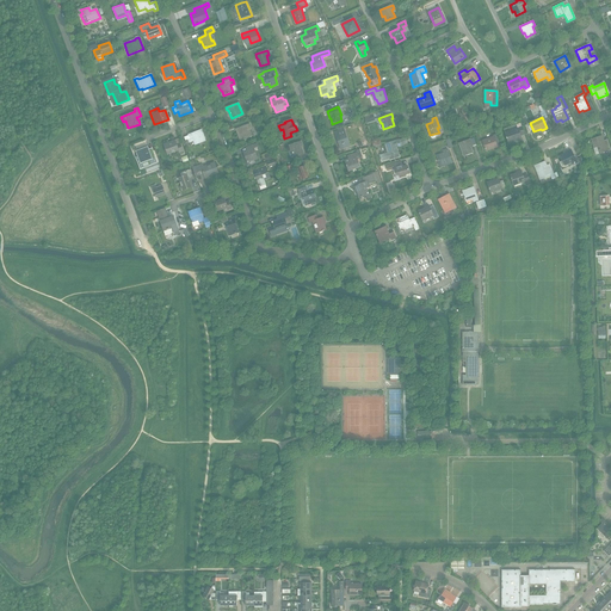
[(520,135),(524,134),(520,123),(516,124),(517,128),(505,133),(508,143),(522,139),(520,135)]
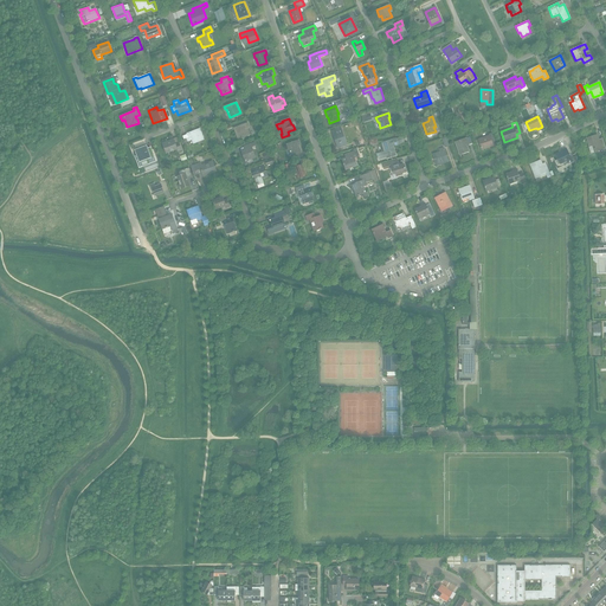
[(246,129),(249,128),(247,123),(233,128),(237,135),(238,134),(240,139),(249,135),(246,129)]
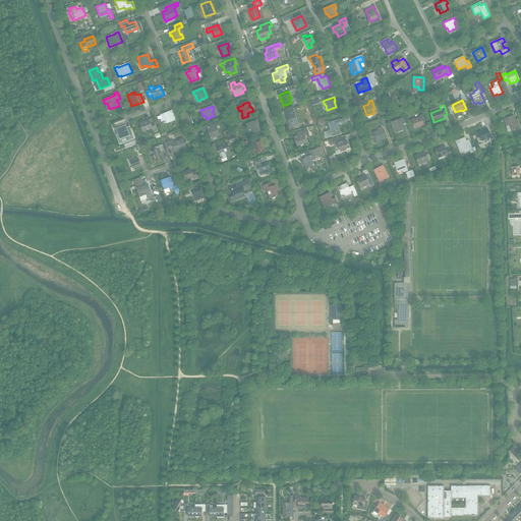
[(157,123),(162,121),(165,120),(167,123),(174,120),(172,116),(174,116),(172,110),(161,115),(161,116),(157,117),(158,120),(156,121),(157,123)]
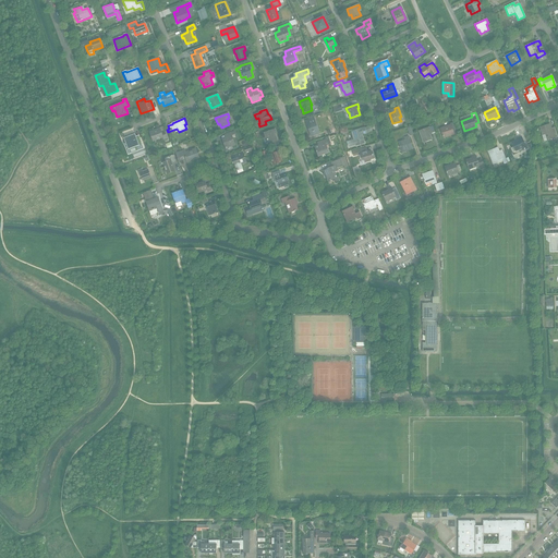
[(311,135),(319,133),(314,118),(311,119),(305,121),(311,135)]
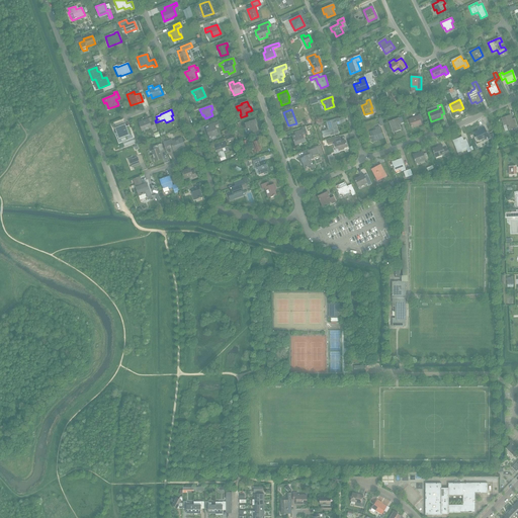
[(420,121),(423,120),(421,113),(418,114),(418,115),(409,119),(412,127),(421,124),(420,121)]
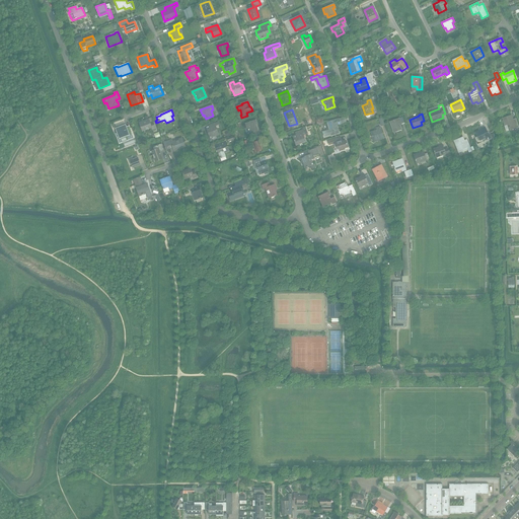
[(510,130),(518,127),(516,119),(513,120),(512,116),(502,119),(504,125),(508,124),(510,130)]
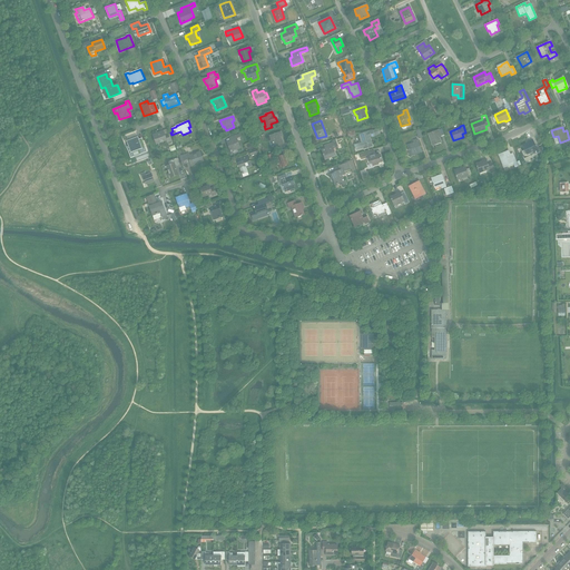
[(442,129),(439,130),(439,129),(428,134),(432,146),(441,143),(439,137),(444,135),(442,129)]
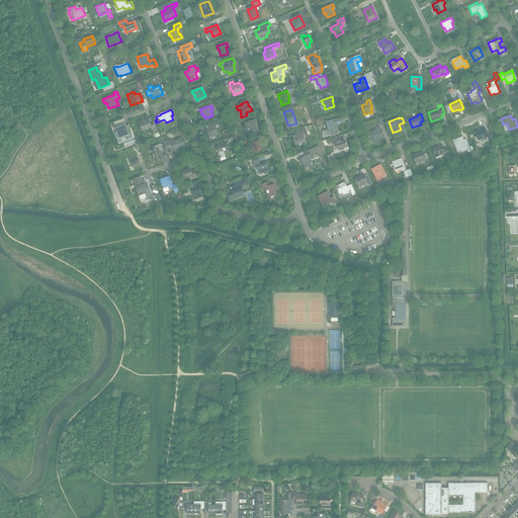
[(152,130),(155,128),(153,121),(150,122),(148,118),(139,122),(142,131),(151,127),(152,130)]
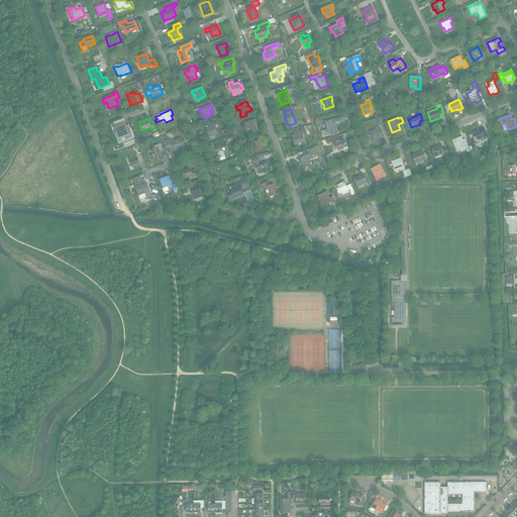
[(251,136),(259,133),(256,129),(255,130),(253,124),(255,123),(254,119),(244,123),(245,126),(246,126),(248,132),(250,132),(251,136)]
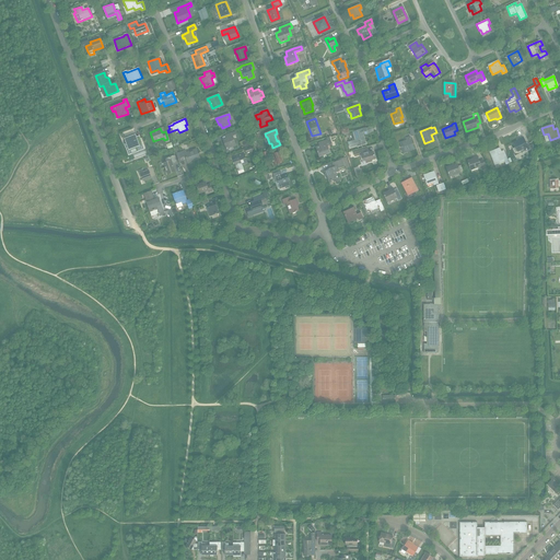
[(365,143),(364,140),(362,133),(364,132),(363,129),(353,132),(356,140),(349,142),(350,148),(357,146),(358,146),(365,143)]
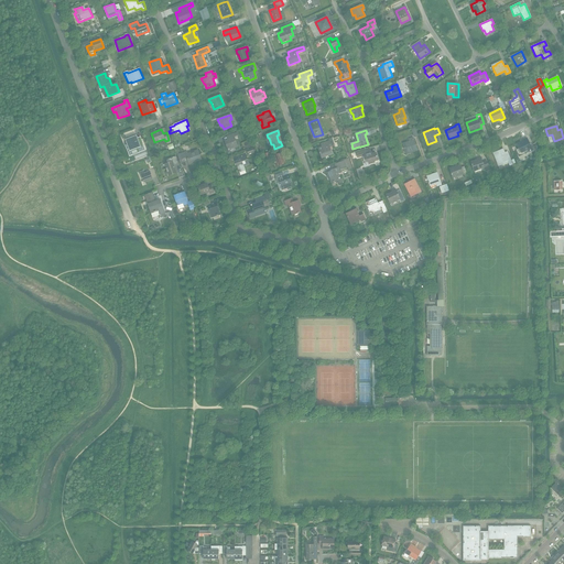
[(230,139),(225,141),(228,150),(238,147),(235,137),(238,136),(237,132),(229,136),(230,139)]
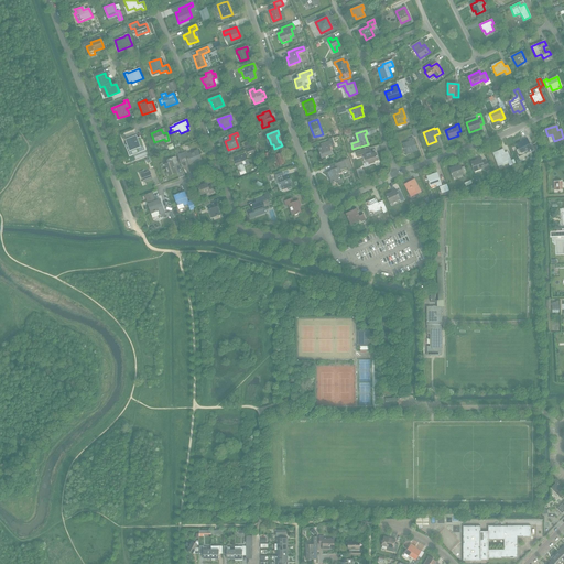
[(137,136),(126,139),(126,141),(127,141),(130,149),(127,150),(129,156),(145,150),(141,139),(137,141),(136,138),(138,137),(137,136)]
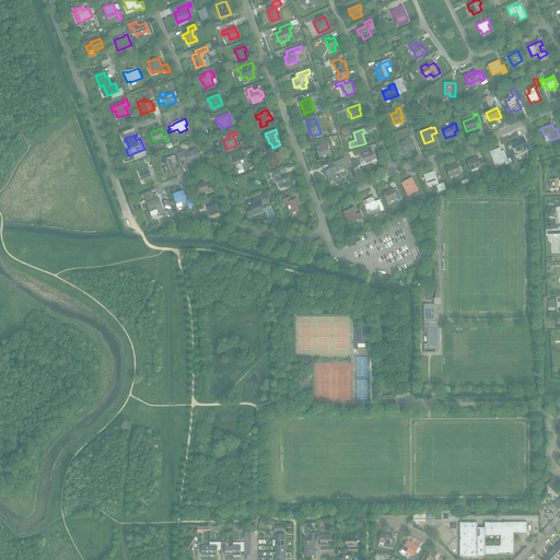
[(322,146),(316,148),(319,156),(329,153),(327,146),(329,146),(328,144),(331,143),(329,137),(326,138),(327,140),(321,142),(322,146)]
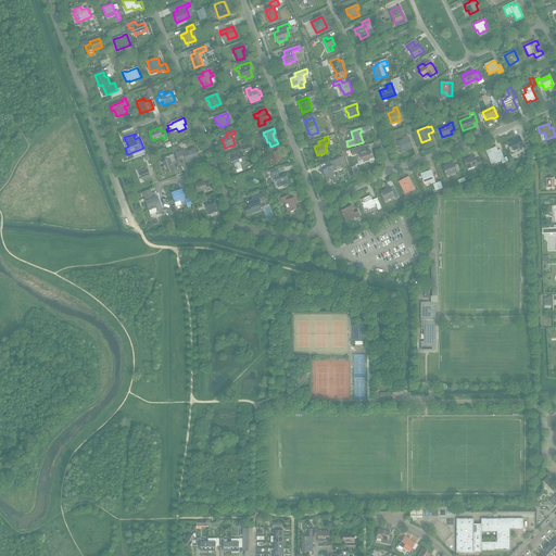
[(407,136),(402,137),(403,140),(397,142),(401,152),(412,149),(407,136)]
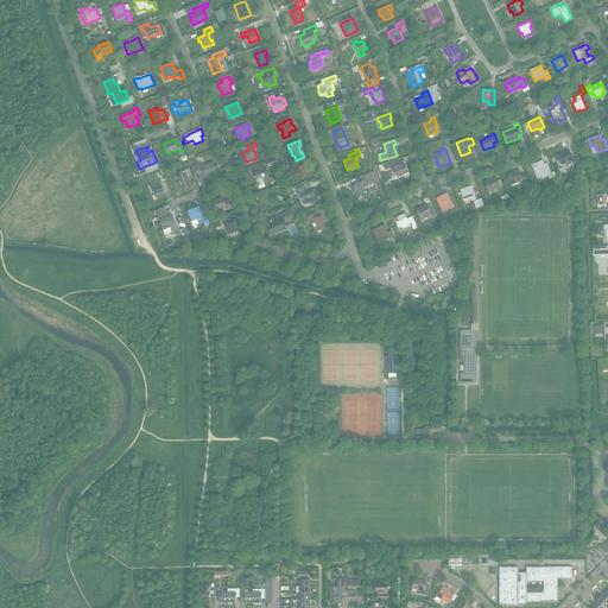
[(570,163),(574,162),(568,149),(563,151),(564,152),(558,156),(562,164),(569,162),(570,163)]
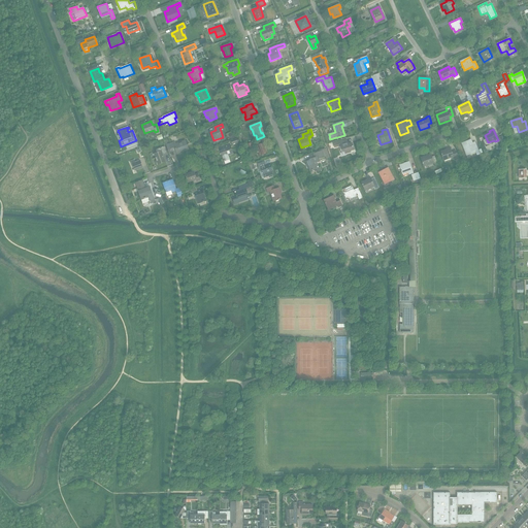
[(475,152),(479,151),(476,144),(473,145),(471,139),(461,143),(465,151),(468,150),(469,151),(474,149),(475,152)]
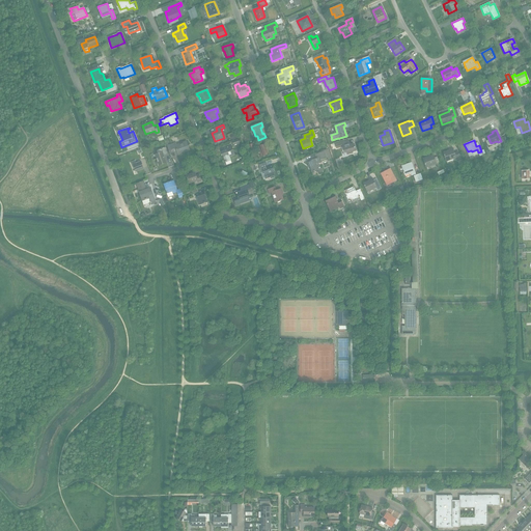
[(184,152),(190,150),(187,141),(179,143),(179,144),(177,145),(175,142),(167,145),(169,152),(176,150),(178,155),(184,154),(184,152)]
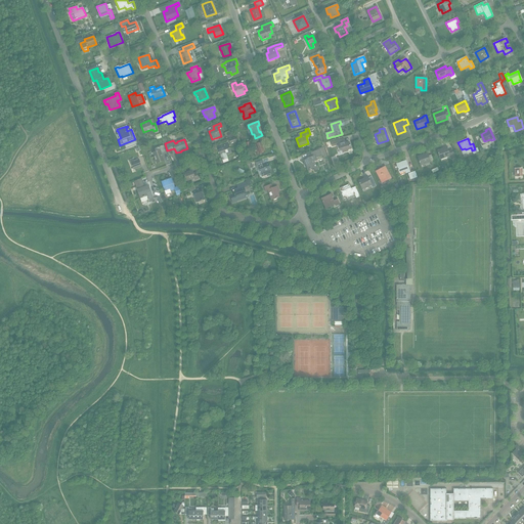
[(347,149),(351,148),(349,141),(346,143),(345,141),(342,142),(341,139),(331,142),(332,146),(338,144),(339,148),(342,148),(343,151),(348,150),(347,149)]
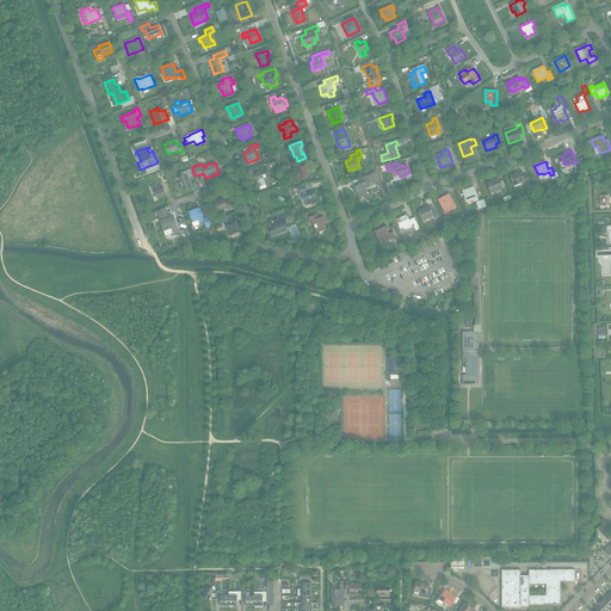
[(300,164),(292,166),(291,164),(285,166),(288,174),(294,172),(294,170),(295,170),(298,180),(308,177),(304,166),(301,167),(300,164)]
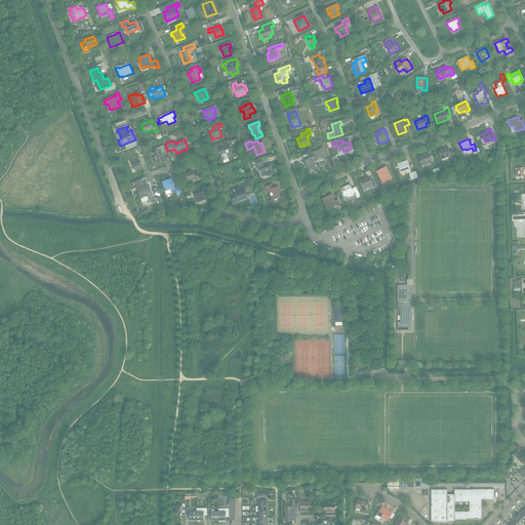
[(229,144),(218,148),(224,163),(230,161),(227,153),(229,153),(229,154),(232,153),(229,144)]
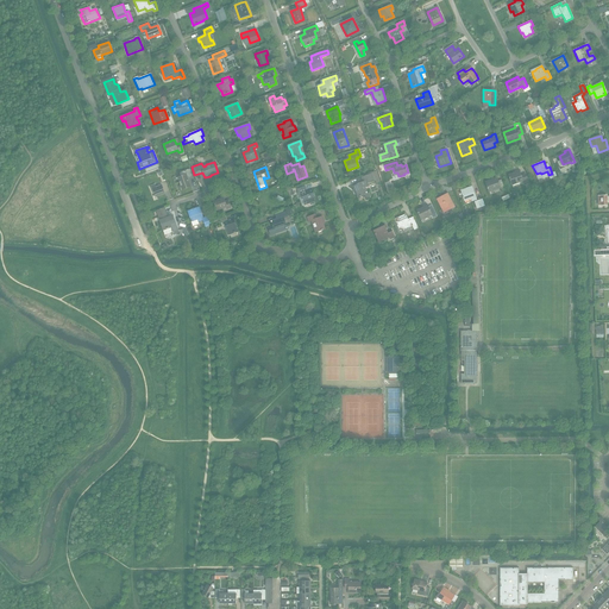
[(186,174),(177,177),(182,190),(190,187),(188,179),(193,176),(189,169),(184,170),(186,174)]
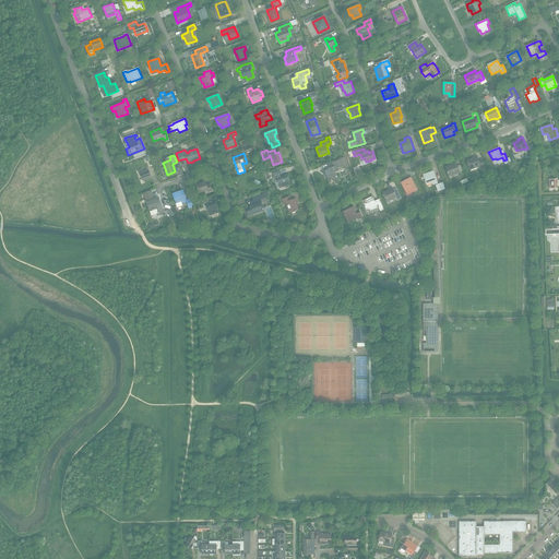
[(474,158),(467,161),(470,169),(479,166),(480,168),(485,167),(483,159),(478,161),(476,155),(473,157),(474,158)]
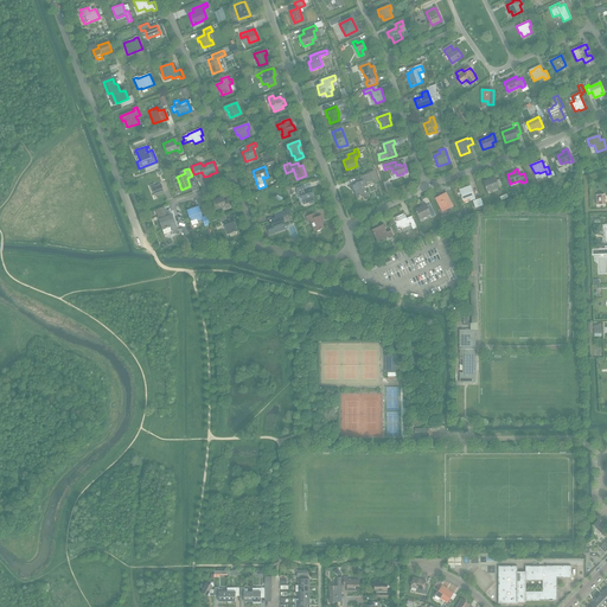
[(368,181),(372,180),(370,173),(360,177),(362,181),(351,185),(355,192),(356,192),(357,197),(366,193),(364,186),(366,185),(365,180),(366,180),(368,181)]
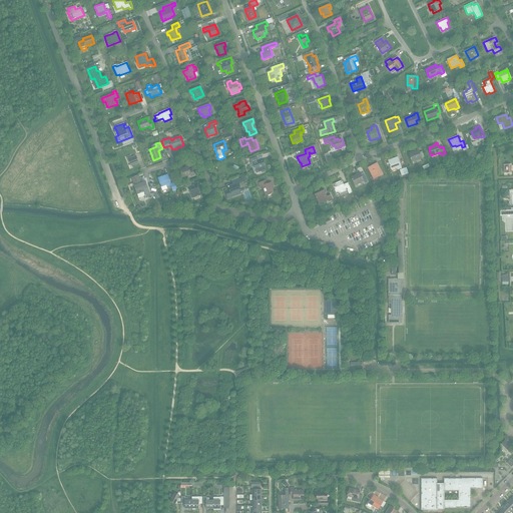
[(412,161),(422,157),(419,149),(409,152),(412,161)]
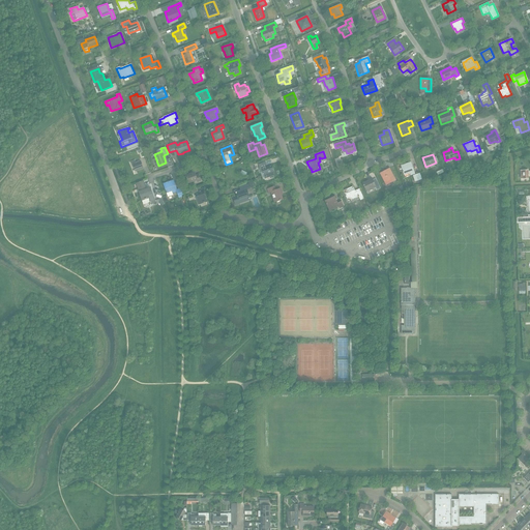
[(135,171),(143,168),(141,160),(136,163),(135,160),(131,162),(135,171)]
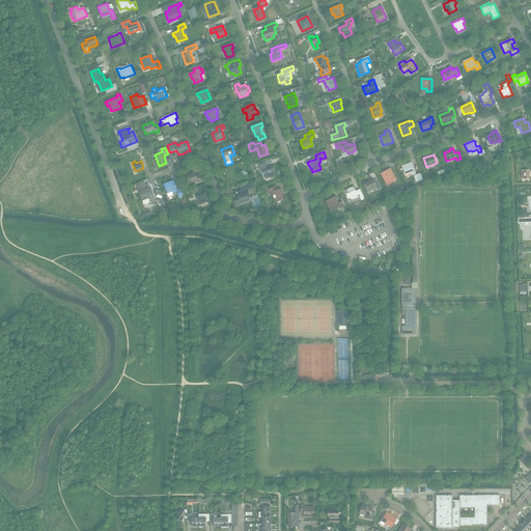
[(267,162),(258,165),(260,168),(259,168),(260,172),(263,171),(264,175),(275,172),(273,167),(273,168),(272,164),(268,165),(267,162)]
